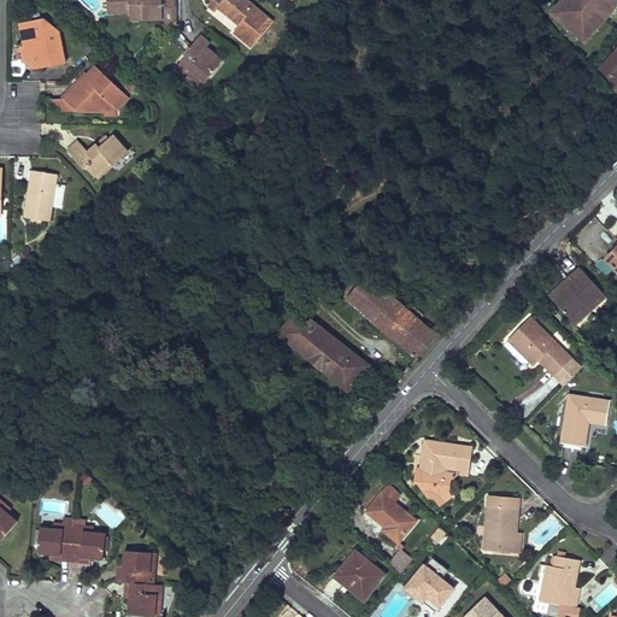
[(129,12),(129,19),(163,18),(163,36),(177,22),(176,0),(106,0),(107,12),(119,12),(118,1),(129,1),(129,12)]
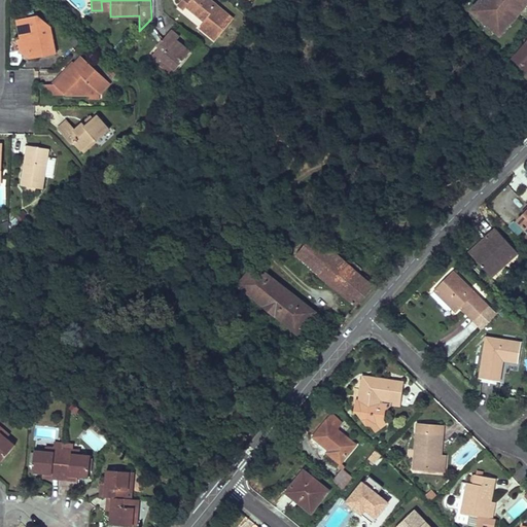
[(234,19),(210,0),(181,0),(178,4),(184,9),(186,6),(199,16),(204,22),(202,25),(200,28),(215,40),(234,19)]
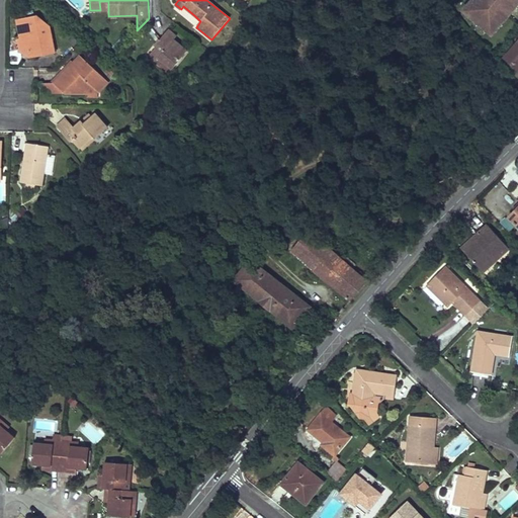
[(492,33),(517,2),(517,0),(471,0),(463,9),(492,33)]
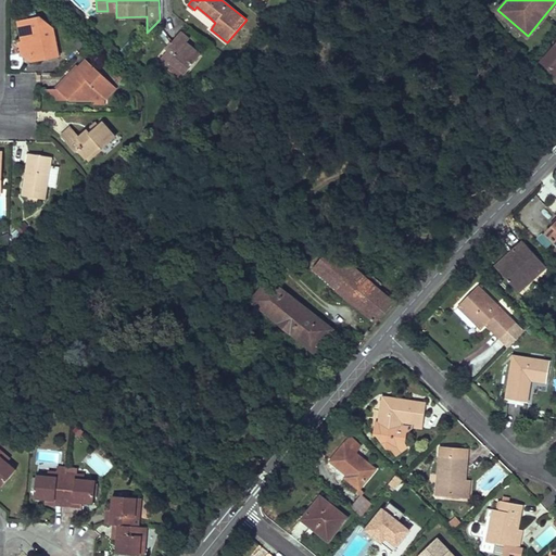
[(106,1),(108,11),(116,11),(116,1),(106,1)]
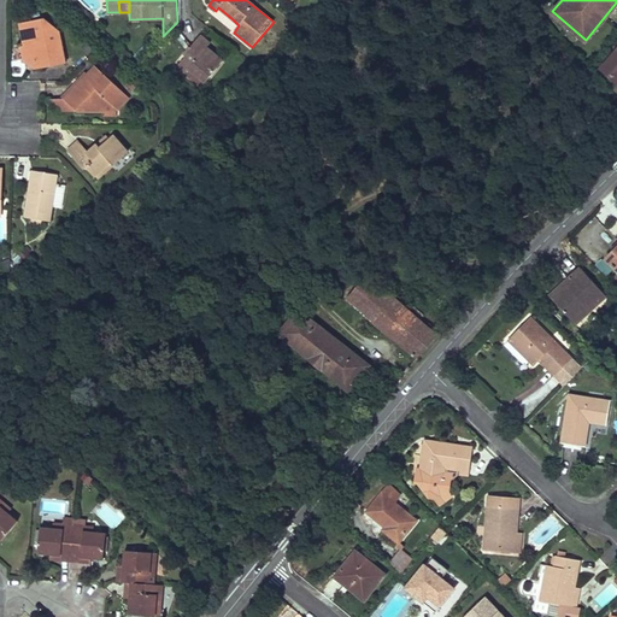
[(47,66),(66,63),(60,31),(46,34),(43,18),(21,23),(25,46),(29,46),(33,60),(37,62),(46,60),(47,66)]
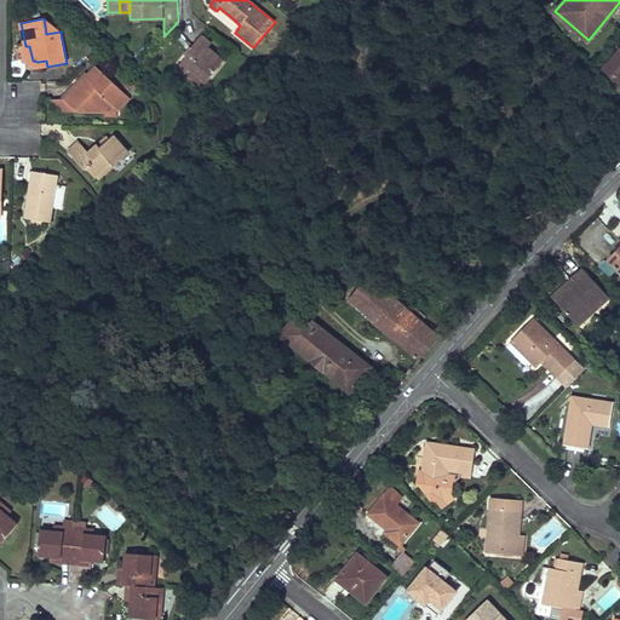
[(206,81),(223,62),(207,49),(211,44),(201,35),(191,47),(193,49),(194,50),(191,53),(190,52),(178,67),(187,73),(190,69),(206,81)]
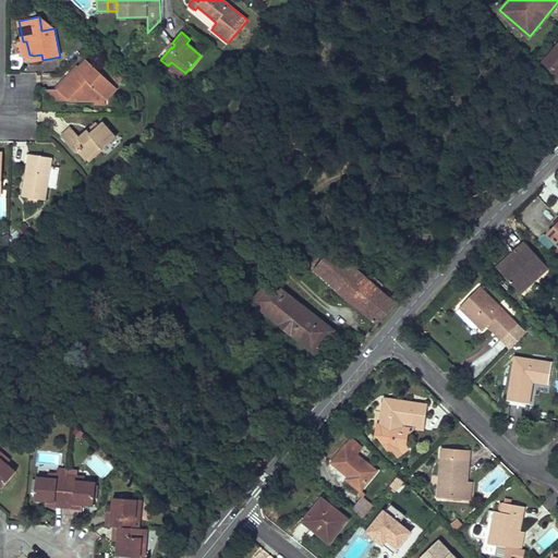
[(26,41),(23,41),(20,43),(22,56),(35,62),(43,60),(41,55),(34,56),(29,55),(26,41)]
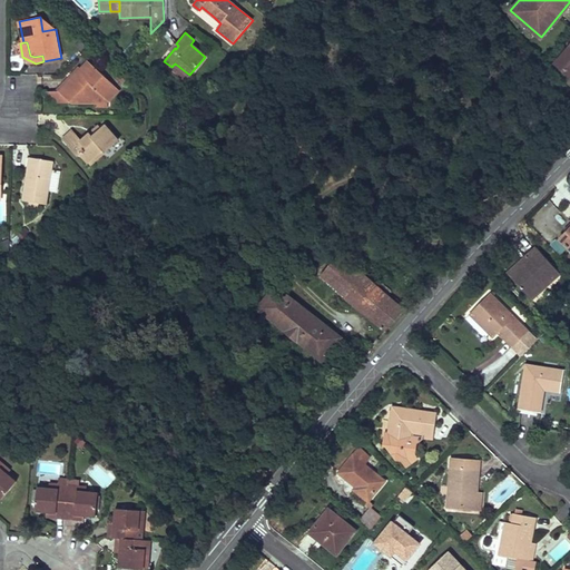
[(569,46),(554,64),(569,77),(569,46)]
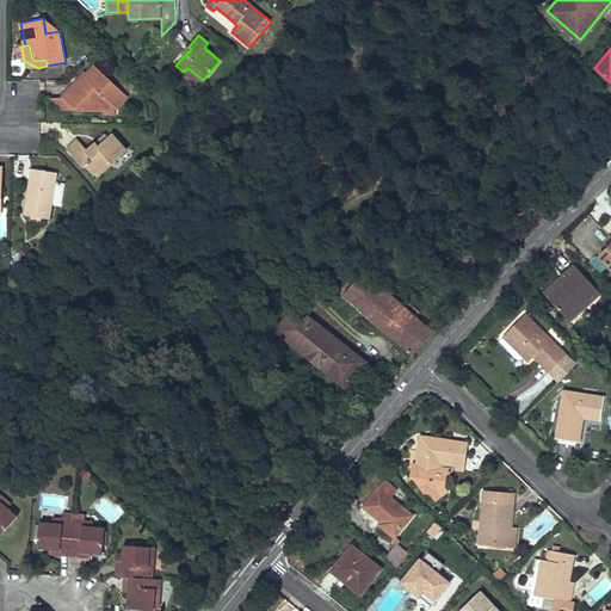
[(116,109),(128,97),(94,65),(85,75),(63,98),(74,109),(102,109),(109,102),(116,109)]
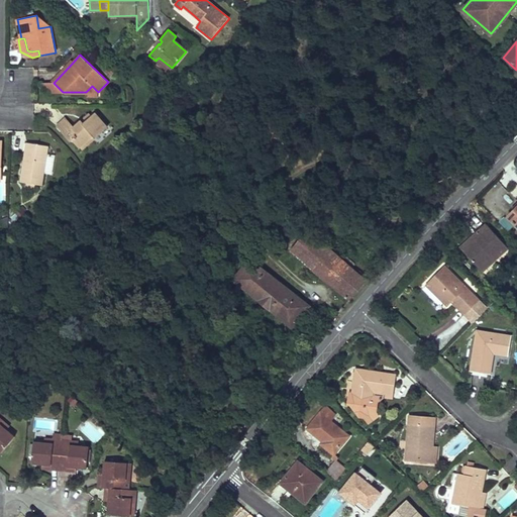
[(52,81),(54,83),(72,64),(70,62),(52,81)]
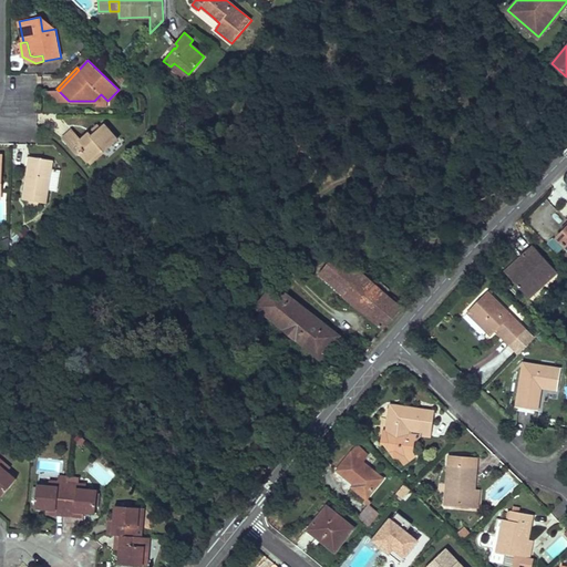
[(58,100),(69,101),(59,91),(47,90),(58,100)]
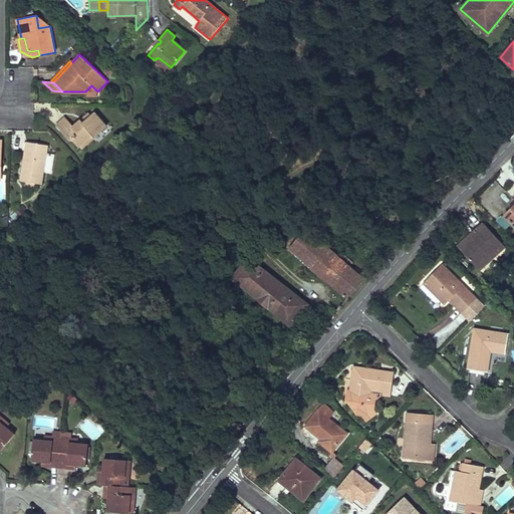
[(94,96),(94,94),(97,91),(91,85),(85,91),(85,96),(94,96)]
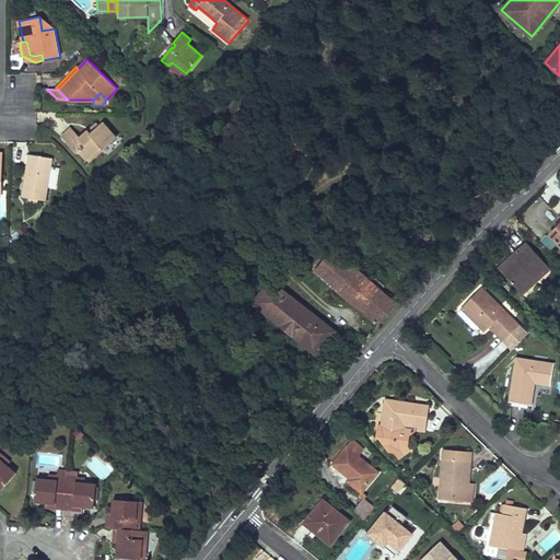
[(116,138),(103,123),(100,126),(91,133),(88,130),(79,138),(70,127),(61,136),(77,152),(79,151),(86,159),(100,147),(103,149),(116,138)]
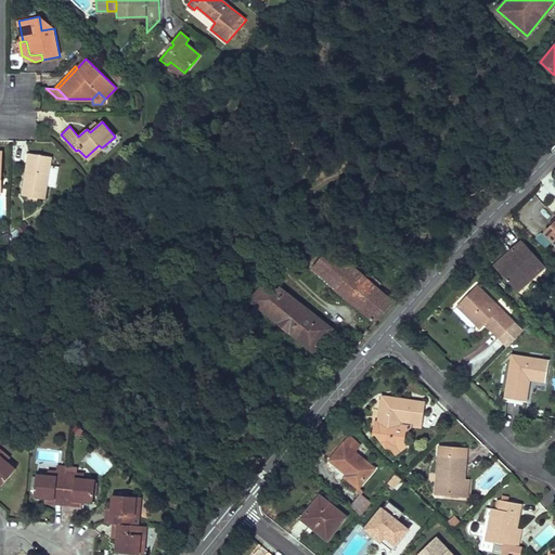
[(90,132),(99,125),(95,121),(87,129),(90,132)]
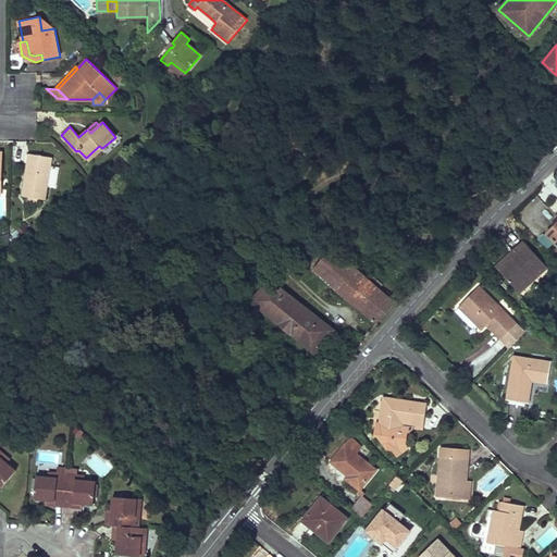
[(102,148),(99,146),(86,158),(88,161),(102,148)]
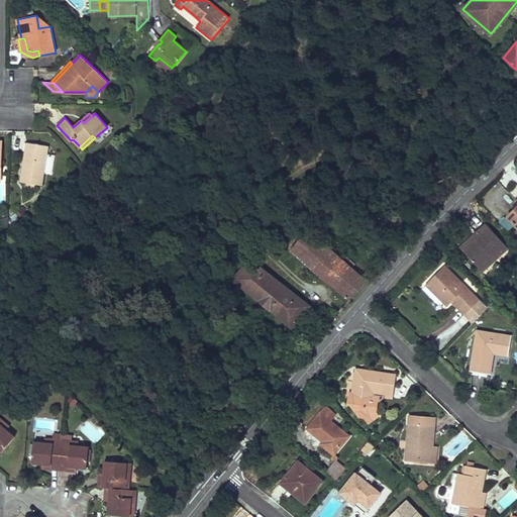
[(46,154),(48,145),(29,142),(26,166),(23,165),(20,182),(25,183),(34,184),(35,184),(41,185),(43,172),(46,154)]
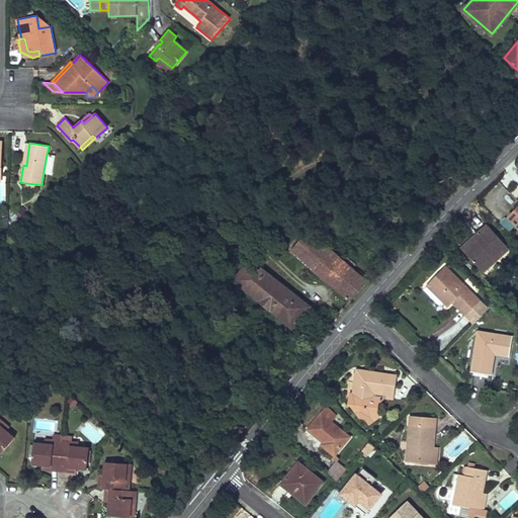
[(47,155),(44,172),(52,173),(55,156),(47,155)]
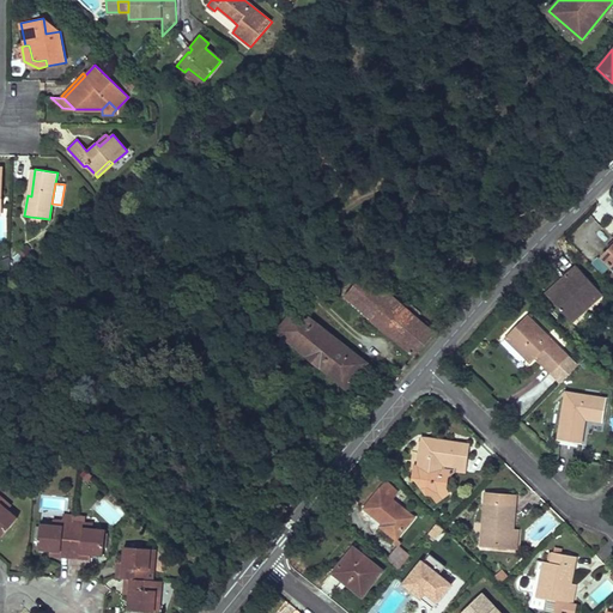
[(611,247),(601,256),(612,268),(612,246),(612,248),(611,247)]
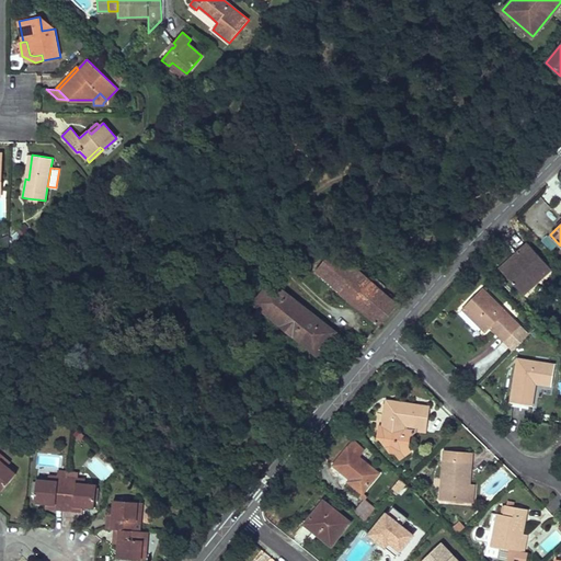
[(527,242),(517,252),(521,255),(516,259),(513,255),(504,264),(510,270),(504,275),(519,292),(538,275),(541,278),(551,270),(527,242)]
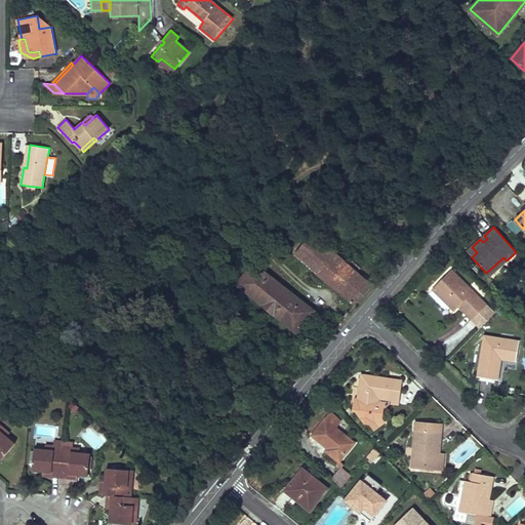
[(356,305),(371,285),(312,234),(294,253),(356,305)]
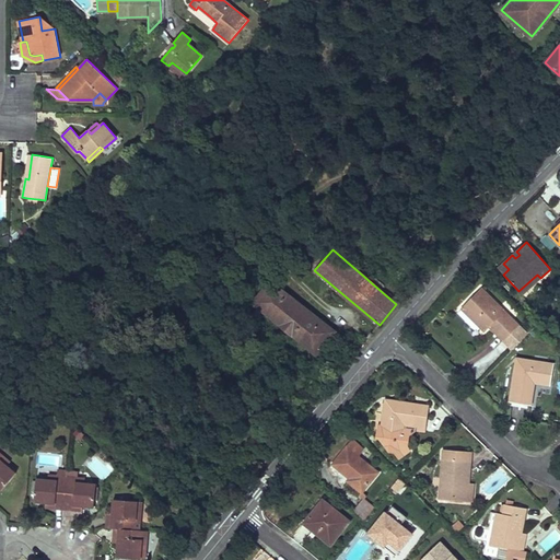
[(503,264),(498,268),(503,275),(509,269),(503,264)]
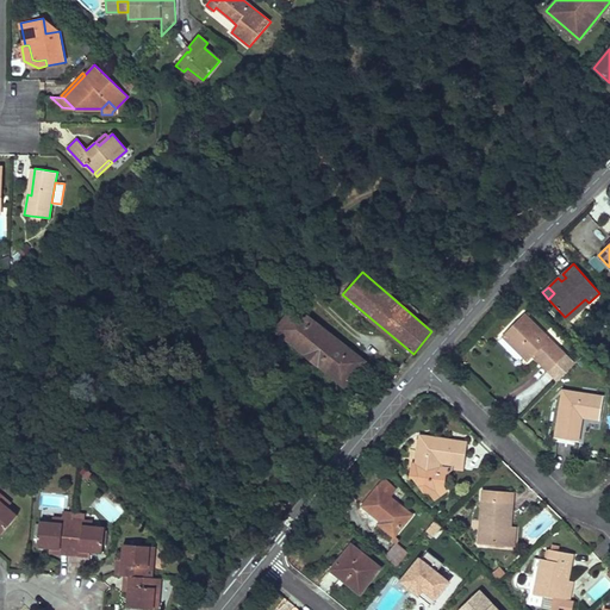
[(585,299),(565,317),(568,321),(589,303),(585,299)]
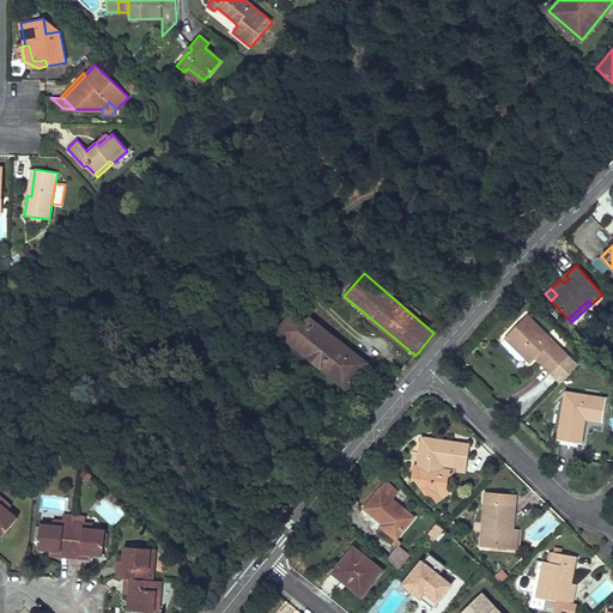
[(350,386),(366,363),(295,307),(277,328),(278,334),(346,389),(350,386)]
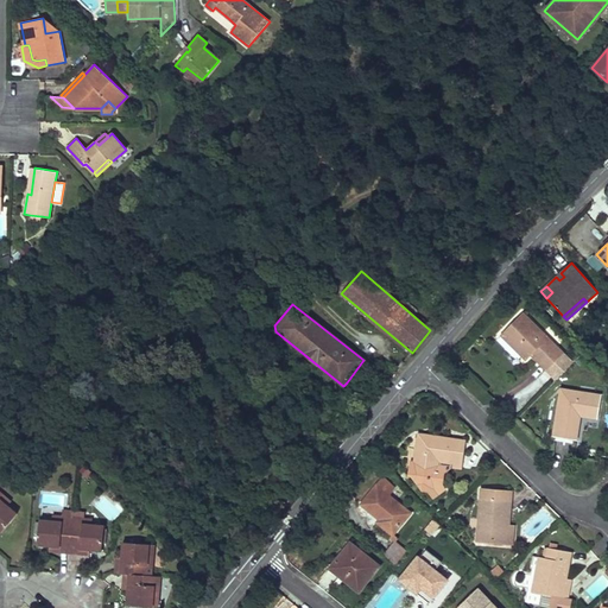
[(521,314),(501,334),(527,359),(532,354),(539,347),(546,354),(539,361),(548,369),(563,354),(521,314)]
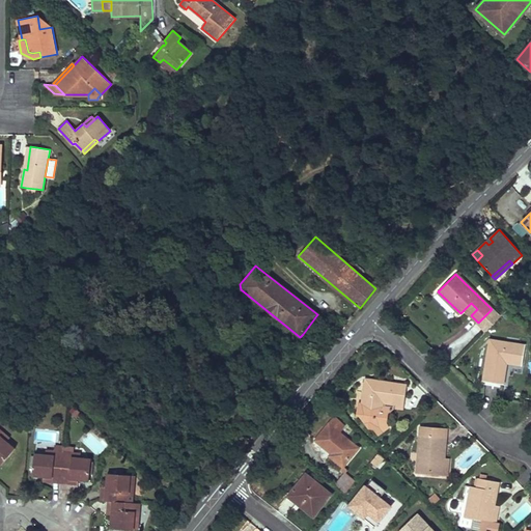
[(471,303),(465,309),(471,315),(477,309),(471,303)]
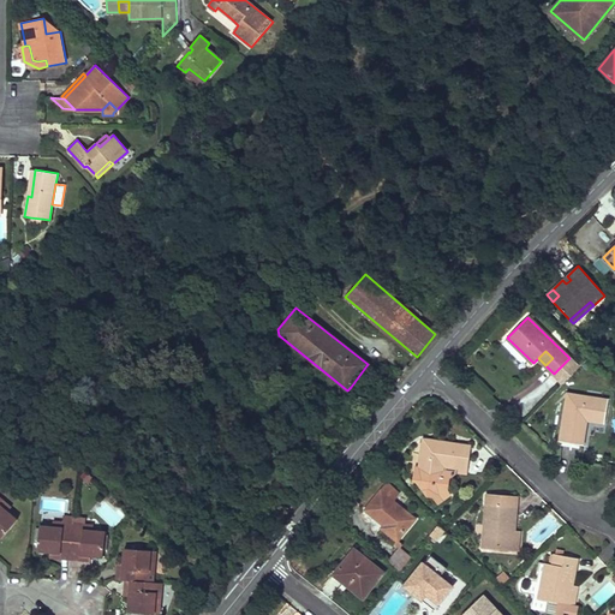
[(568,394),(561,441),(583,445),(586,419),(604,423),(608,401),(568,394)]
